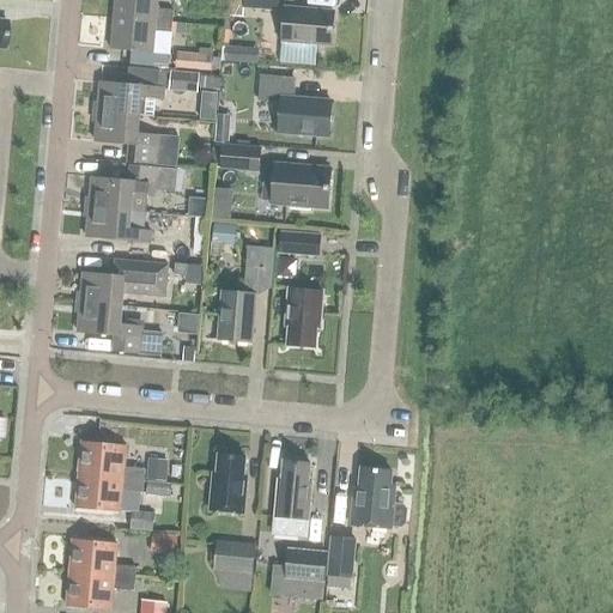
[(114,0),(113,17),(171,23),(173,11),(156,10),(156,0),(114,0)]
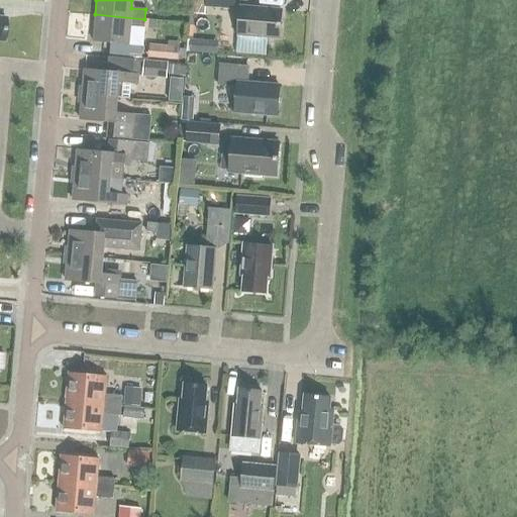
[(205,8),(234,10),(235,0),(193,0),(192,15),(204,16),(205,8)]
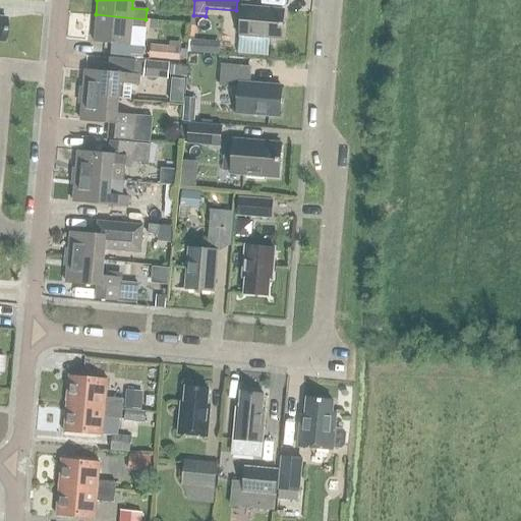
[(239,36),(281,39),(283,10),(241,7),(239,36)]
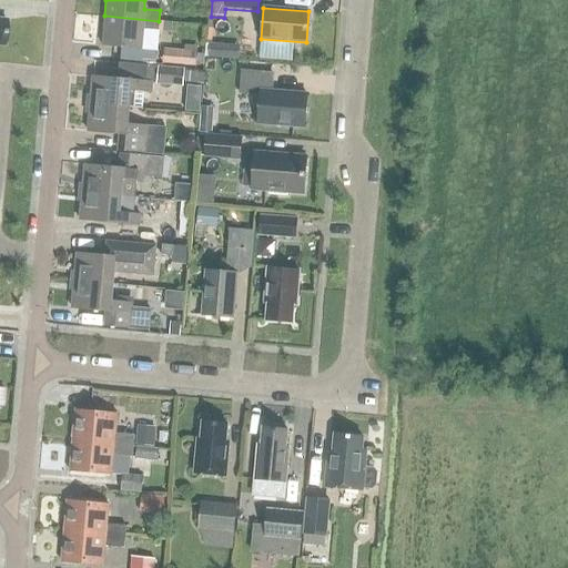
[(142,30),(158,31),(159,21),(104,16),(102,47),(141,50),(142,30)]
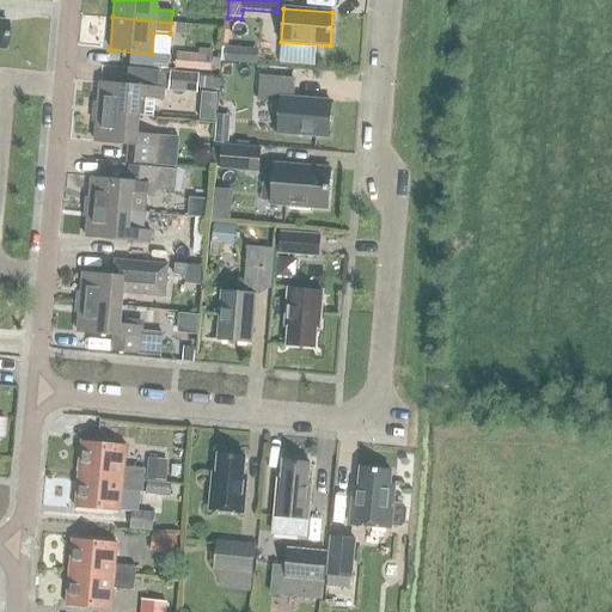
[(171,23),(170,34),(184,35),(185,25),(171,23)]
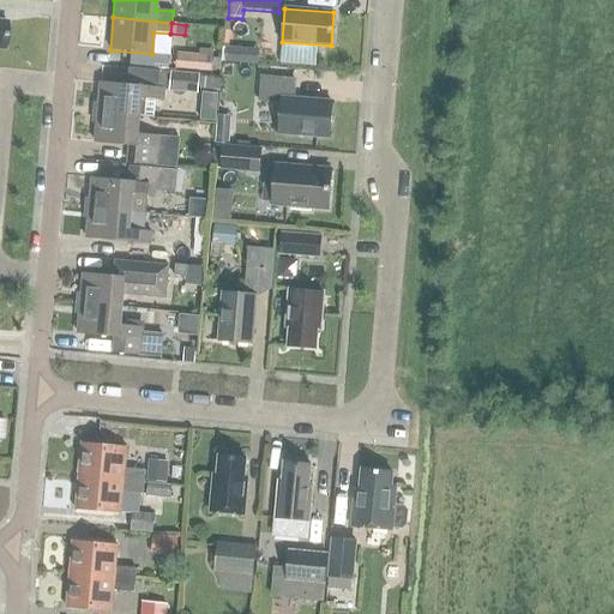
[(226,64),(240,65),(241,48),(227,47),(226,64)]
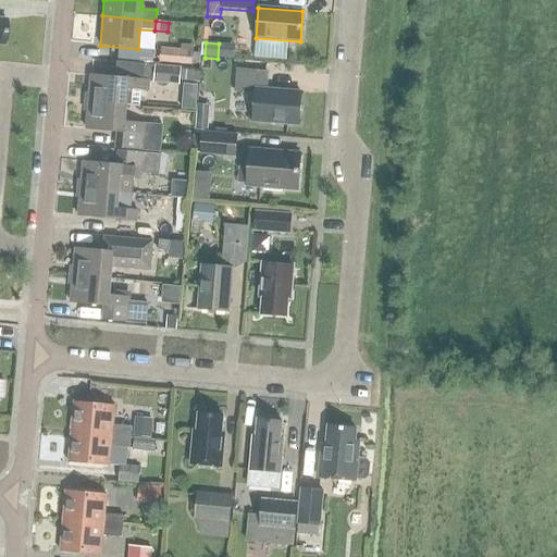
[(161,49),(160,62),(190,65),(192,52),(161,49)]
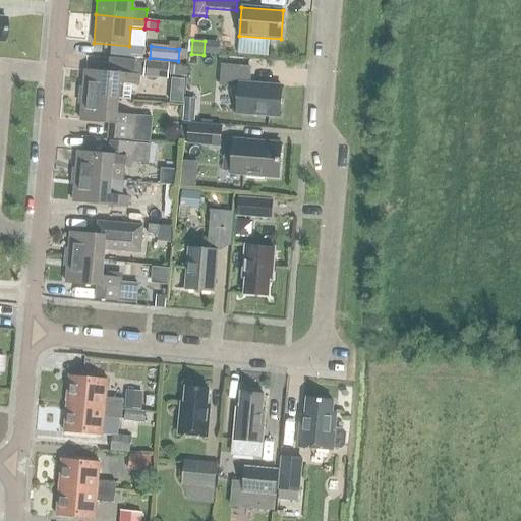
[(143,76),(143,77),(167,79),(168,75),(185,76),(186,65),(169,63),(145,62),(143,76)]
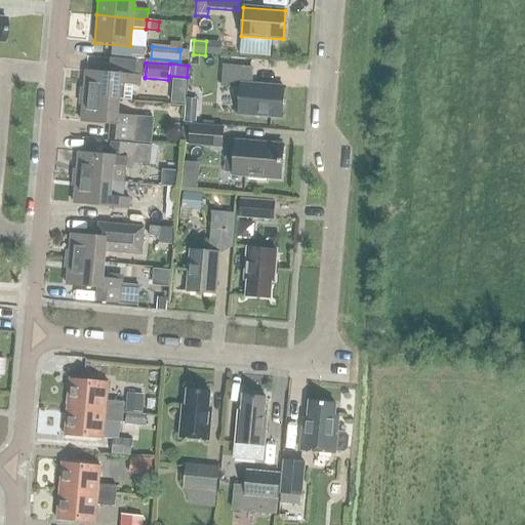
[(238,114),(280,117),(283,87),(250,84),(251,68),(224,66),(221,86),(240,87),(238,114)]
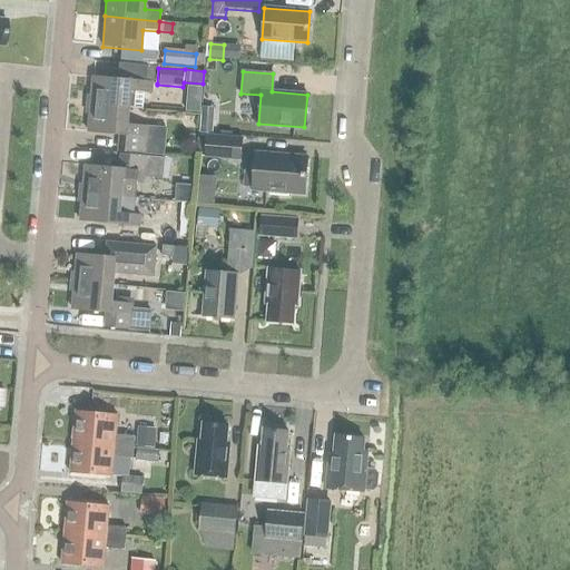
[(130,80),(92,77),(90,105),(129,108),(143,109),(144,92),(151,94),(151,82),(130,81),(130,80)]
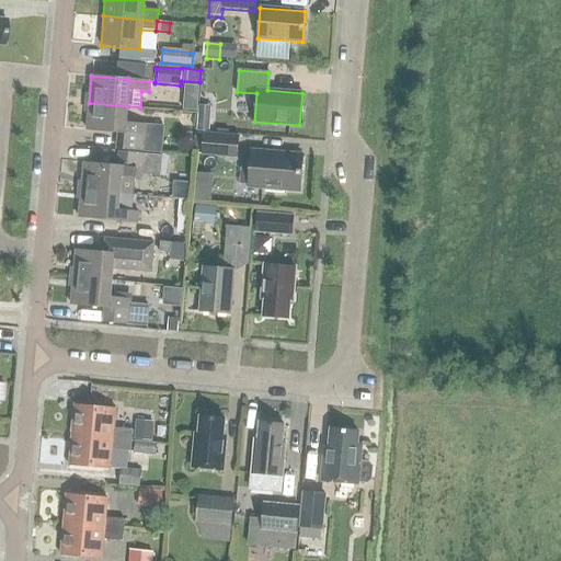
[(127,106),(89,103),(86,129),(119,133),(117,149),(160,152),(162,126),(125,123),(127,106)]
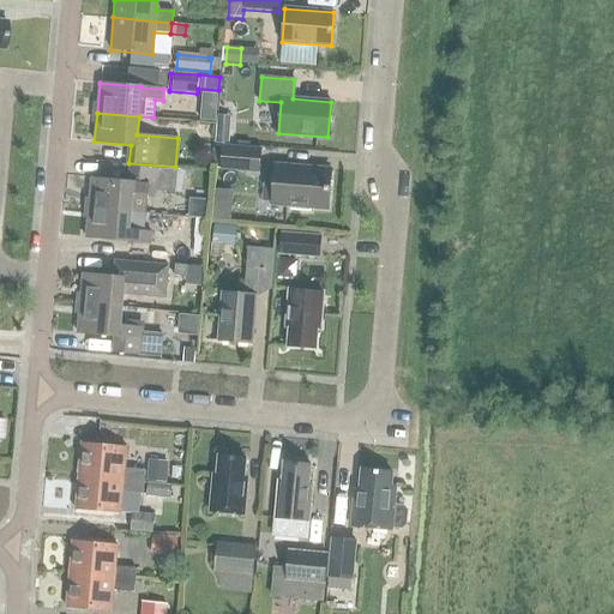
[(214,169),(259,173),(260,149),(215,145),(214,169)]
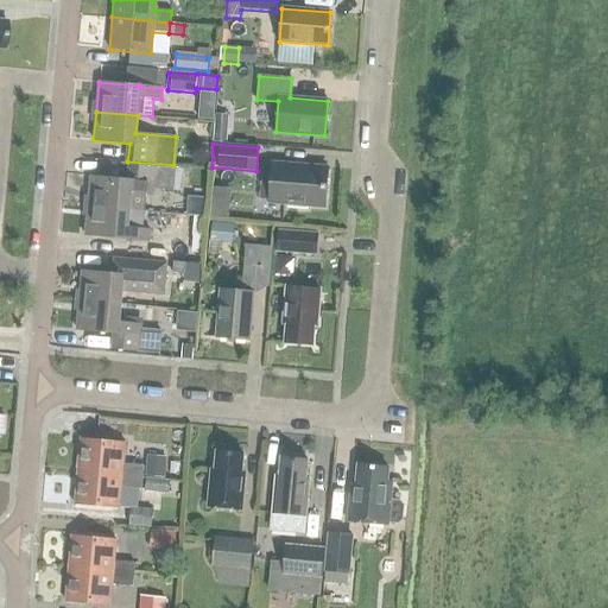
[(272,163),(268,203),(287,204),(286,208),(306,209),(306,206),(323,208),(327,168),(272,163)]
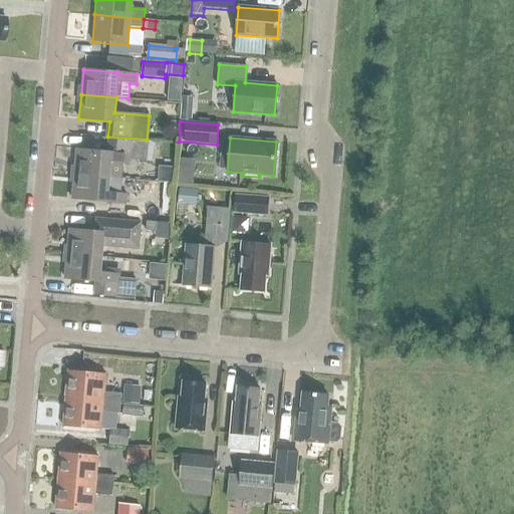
[(76,150),(73,174),(121,179),(122,164),(129,164),(130,160),(145,161),(147,143),(108,140),(106,153),(76,150)]
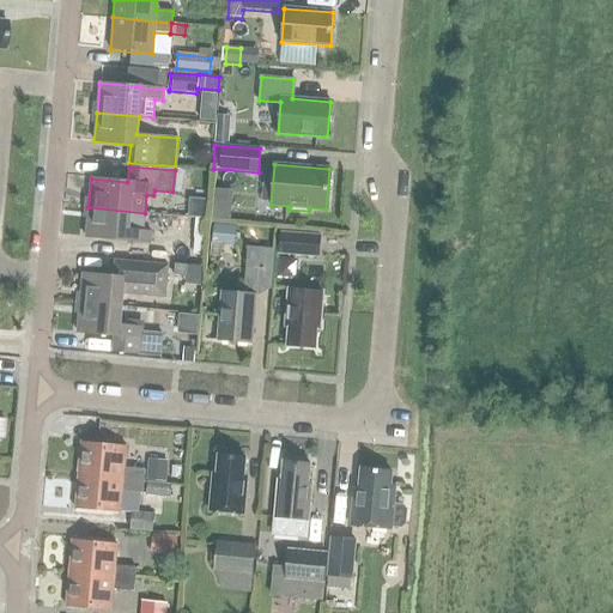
[(145,213),(87,207),(85,237),(126,241),(150,243),(151,231),(128,230),(129,212),(145,213)]
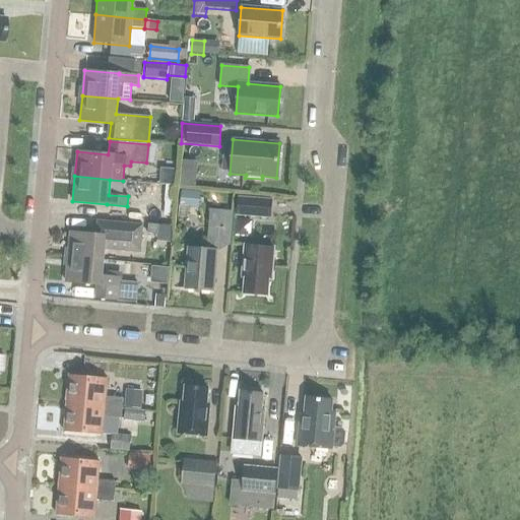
[(236,216),(271,218),(272,200),(237,197),(236,216)]
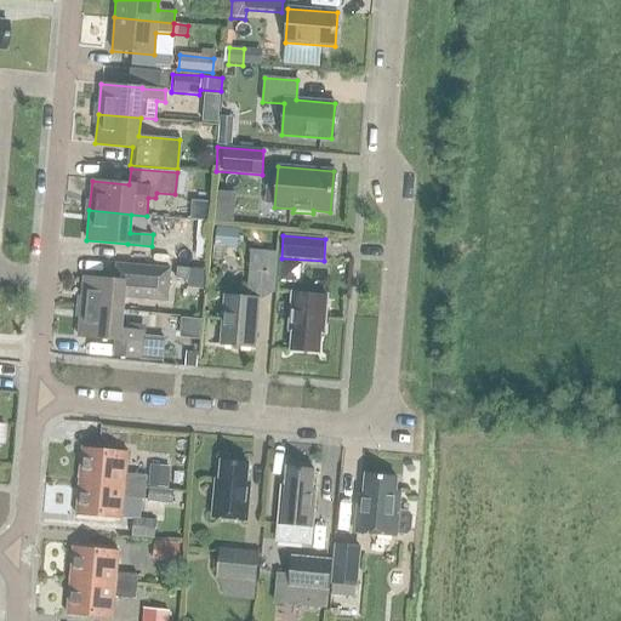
[(251,251),(249,285),(272,288),(275,254),(251,251)]
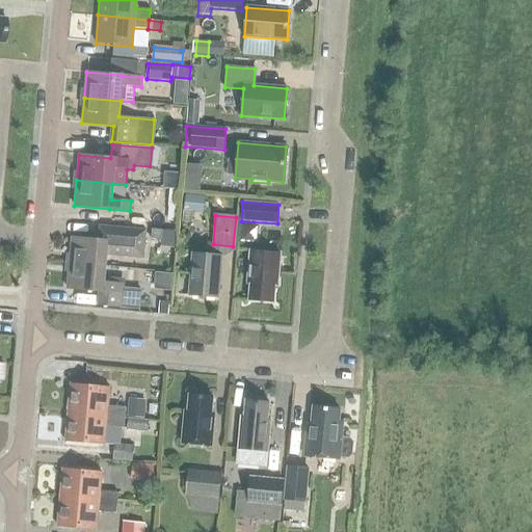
[(71,237),(69,263),(105,266),(106,257),(143,260),(147,230),(98,225),(97,240),(71,237)]
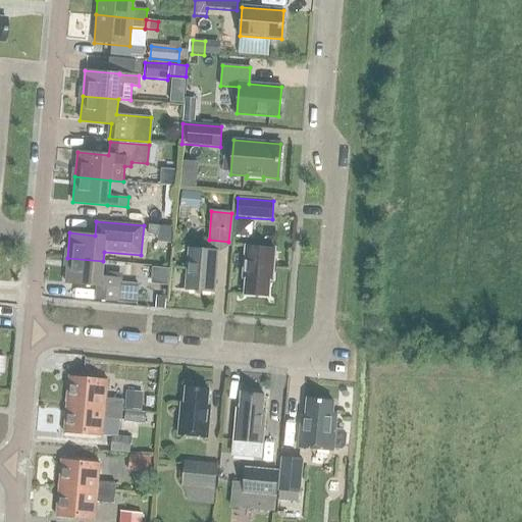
[(149,224),(148,232),(157,233),(158,225),(149,224)]
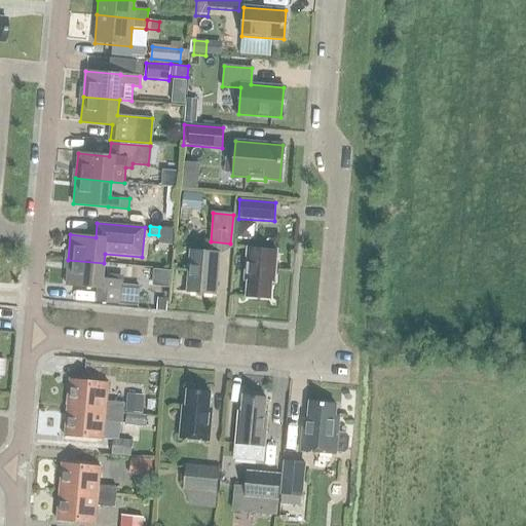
[(273,282),(276,251),(247,248),(245,279),(248,279),(246,297),(269,299),(270,282),(273,282)]
